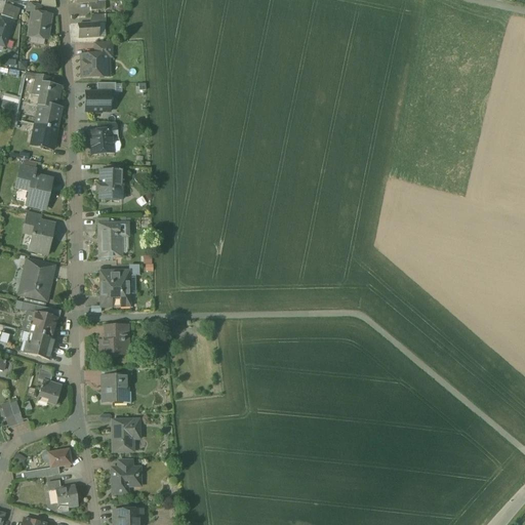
[(105,2),(96,2),(90,3),(90,11),(105,10),(105,2)]
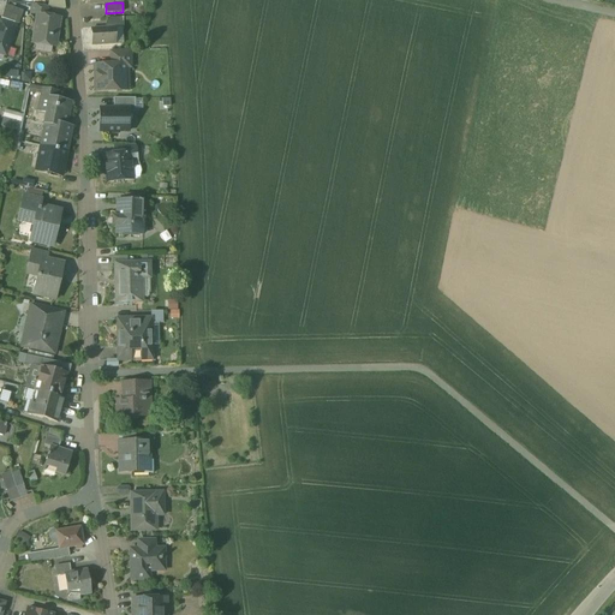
[(48,7),(34,5),(31,15),(37,16),(46,17),(48,7)]
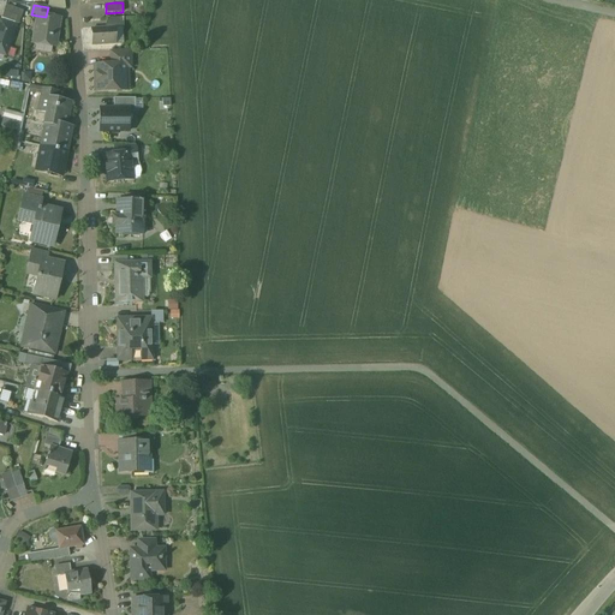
[(17,17),(4,12),(1,18),(15,23),(17,17)]
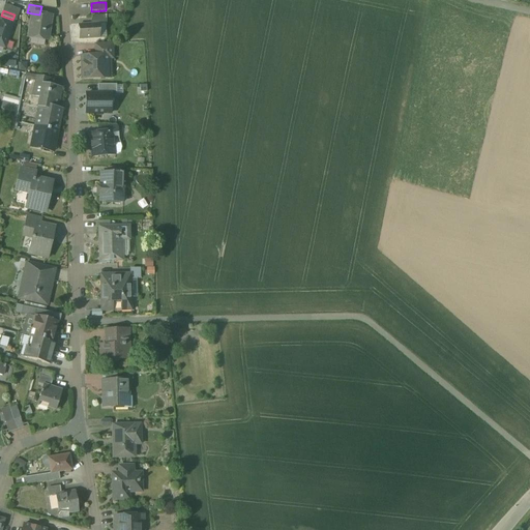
[(39,15),(32,13),(29,38),(48,41),(51,16),(39,15)]
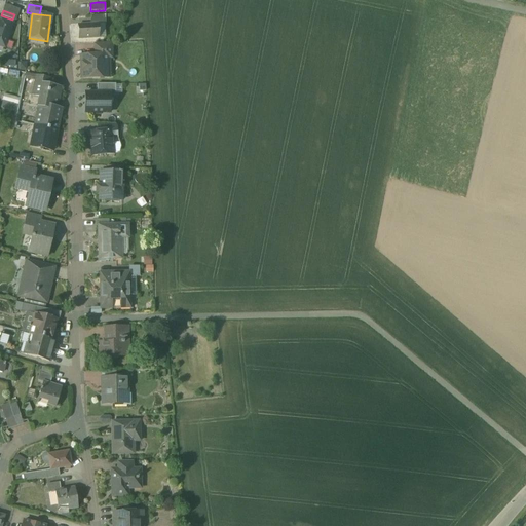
[(106,15),(91,16),(91,24),(98,24),(106,24),(106,15)]
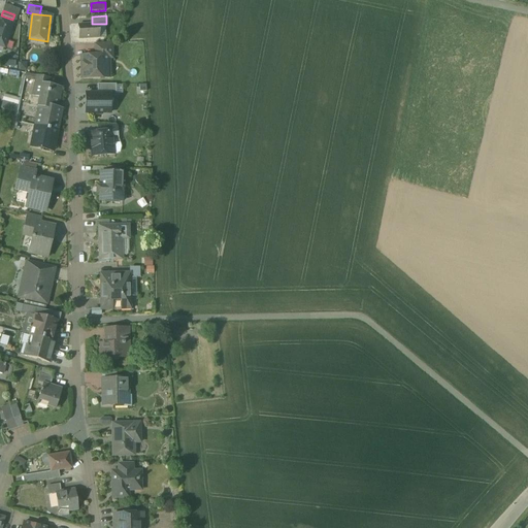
[(0,19),(1,20),(0,22),(0,46),(5,48),(13,23),(0,18),(0,19)]
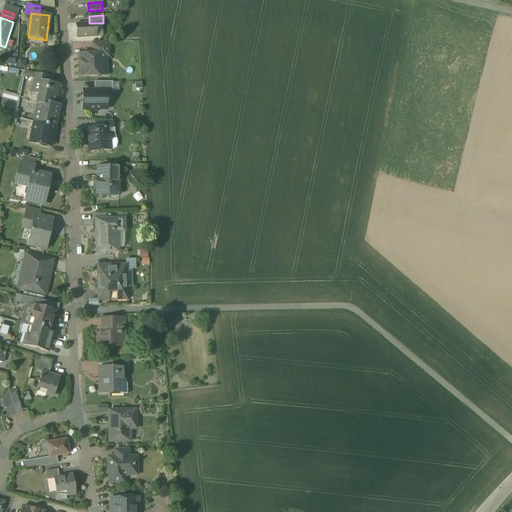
[(89,23),(76,24),(77,38),(96,37),(95,23),(89,23)]
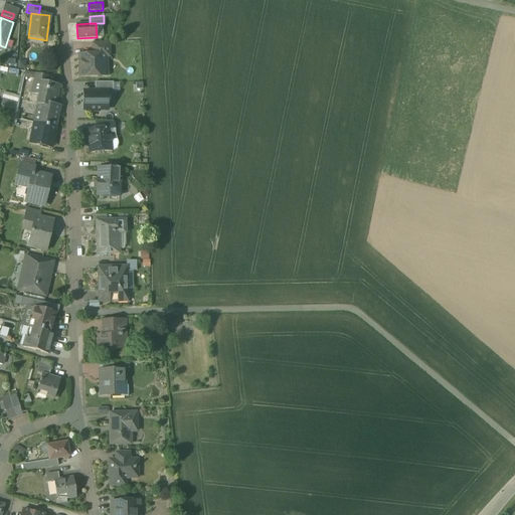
[(109,42),(93,42),(93,54),(106,54),(110,54),(109,42)]
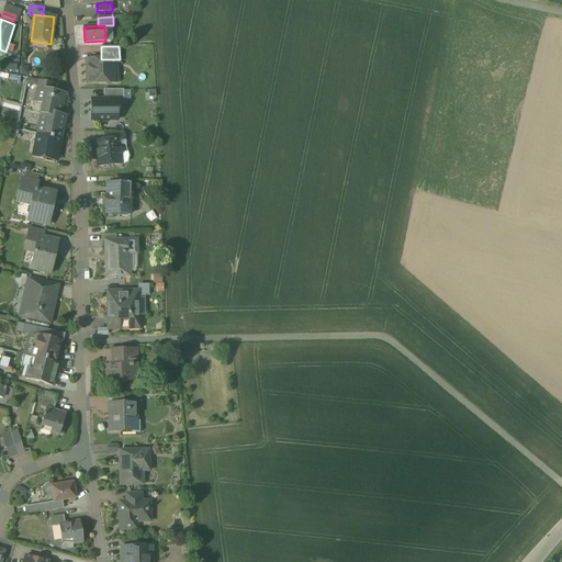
[(101,59),(88,59),(88,82),(100,81),(100,82),(111,82),(111,68),(115,68),(115,59),(101,59)]
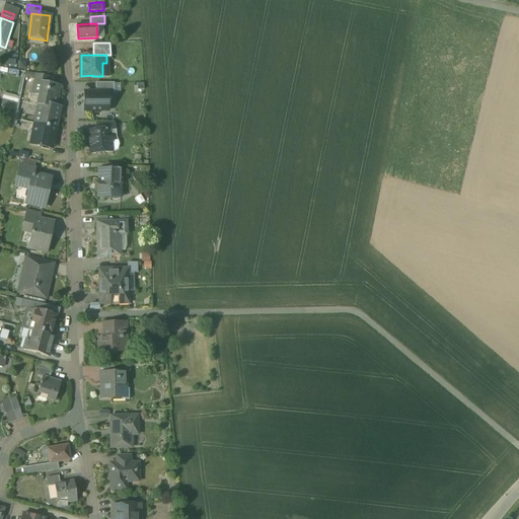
[(49,77),(25,72),(23,78),(34,80),(34,82),(47,85),(49,77)]
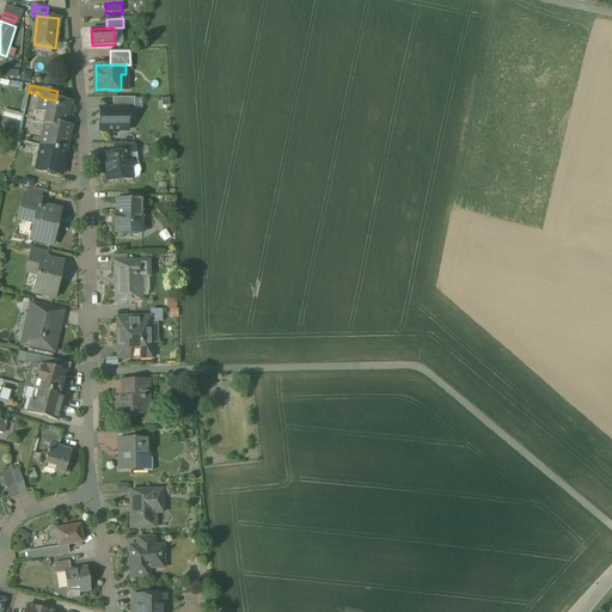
[(59,99),(57,99),(57,101),(55,101),(41,97),(37,111),(49,114),(47,122),(44,122),(44,123),(47,123),(42,147),(46,147),(65,152),(71,127),(65,126),(69,103),(68,103),(68,102),(67,102),(59,101),(59,99)]
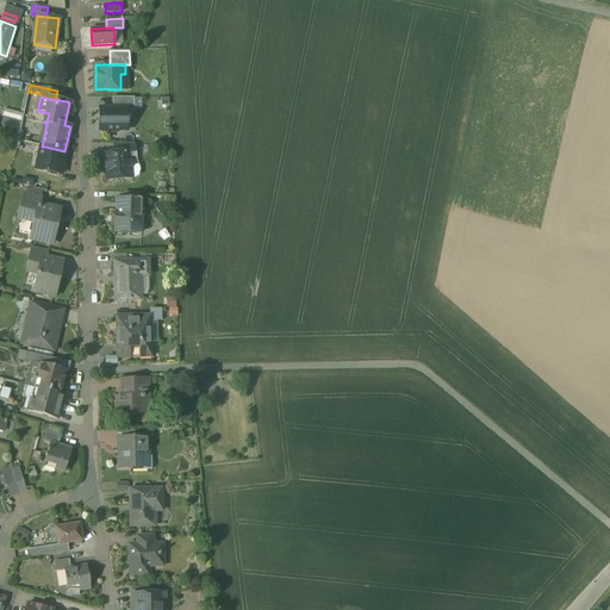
[(112,97),(113,109),(128,109),(128,111),(134,111),(135,98),(112,97)]
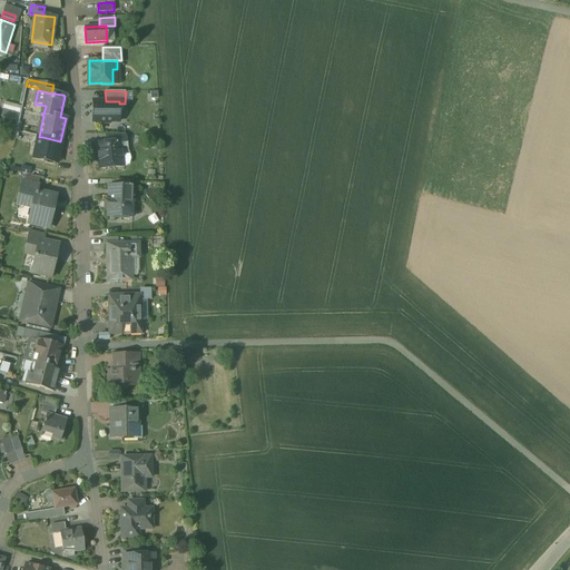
[(101,123),(101,124),(110,124),(110,123),(119,123),(119,104),(119,101),(106,101),(92,101),(92,123),(101,123)]
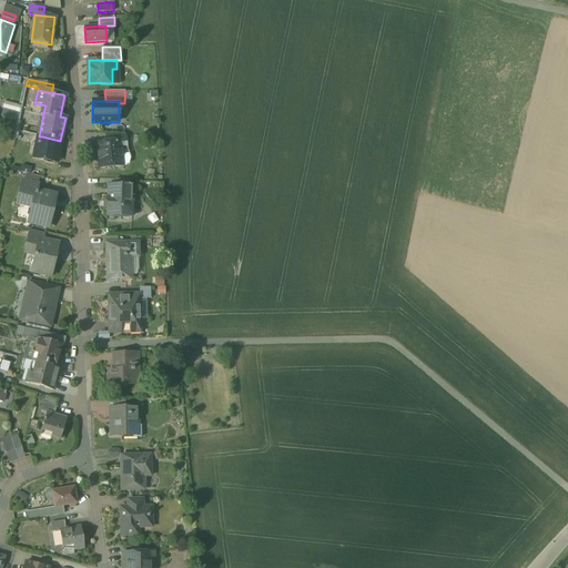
[(20,107),(4,102),(3,109),(19,113),(20,107)]
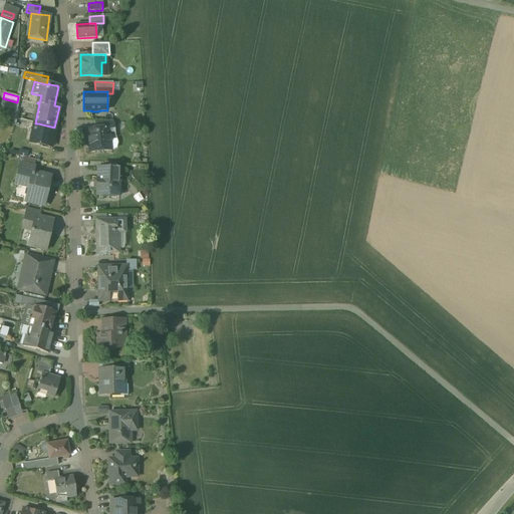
[(17,102),(3,98),(1,105),(17,110),(18,102),(17,102)]
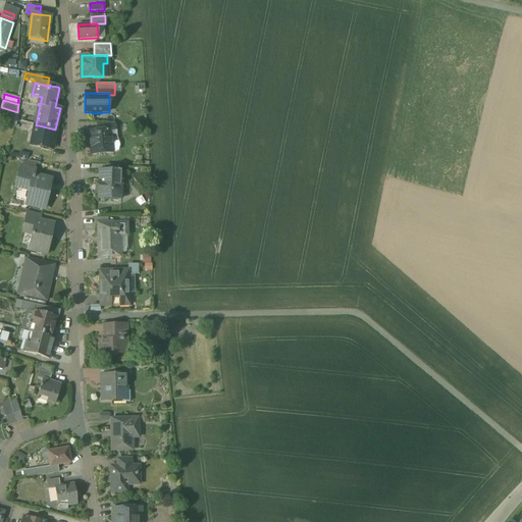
[(55,129),(39,125),(37,136),(34,136),(32,145),(51,149),(55,129)]
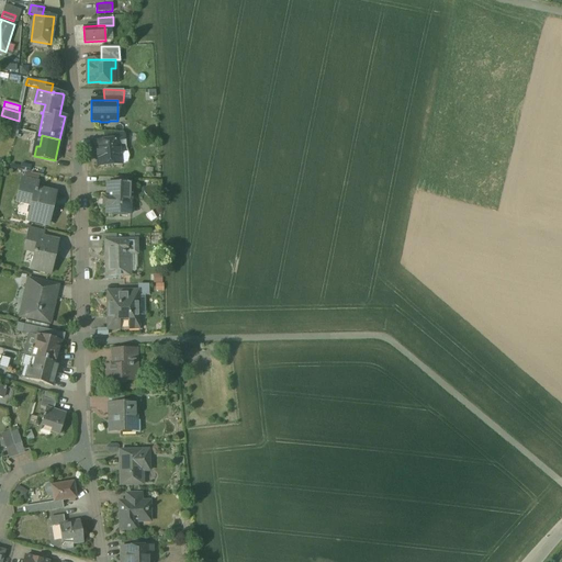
[(105,142),(96,142),(98,166),(121,164),(119,142),(119,139),(105,142)]
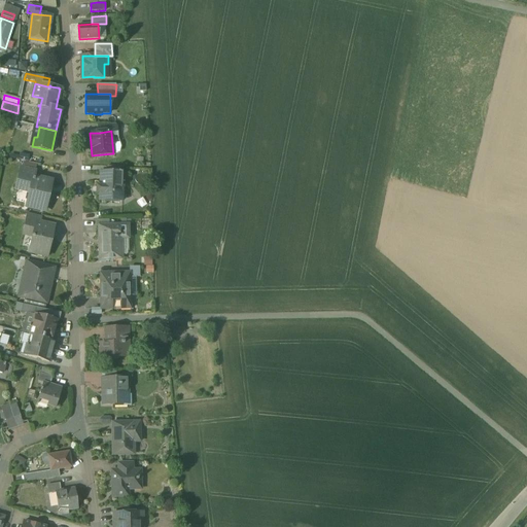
[(35,171),(21,168),(19,177),(33,180),(33,179),(35,171)]
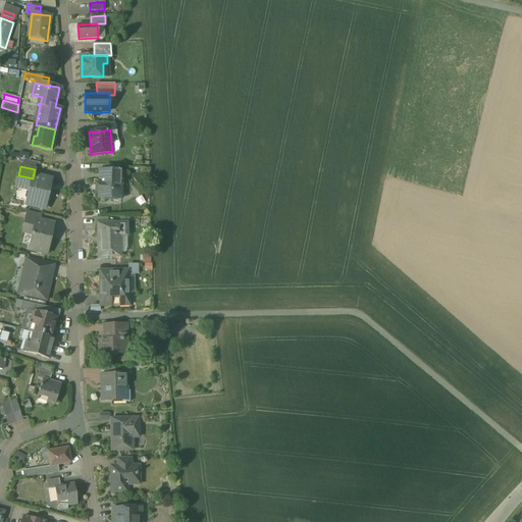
[(122,170),(100,170),(100,200),(122,200),(122,188),(116,188),(116,172),(122,172),(122,170)]
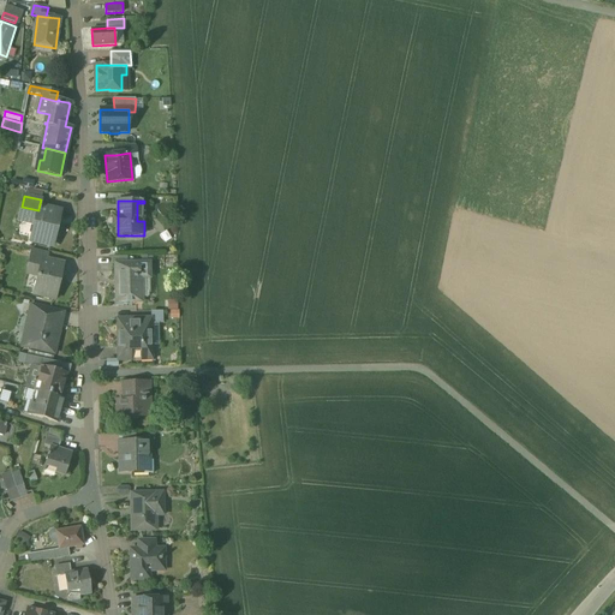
[(60,214),(39,209),(39,210),(22,207),(18,221),(35,225),(31,242),(53,246),(60,214)]
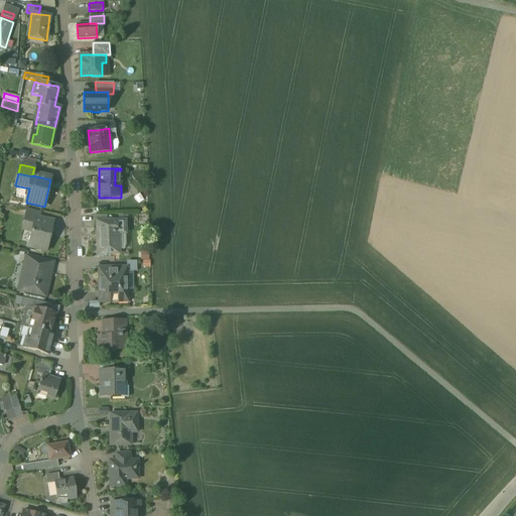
[(41,213),(27,209),(25,218),(38,221),(39,219),(40,219),(41,213)]
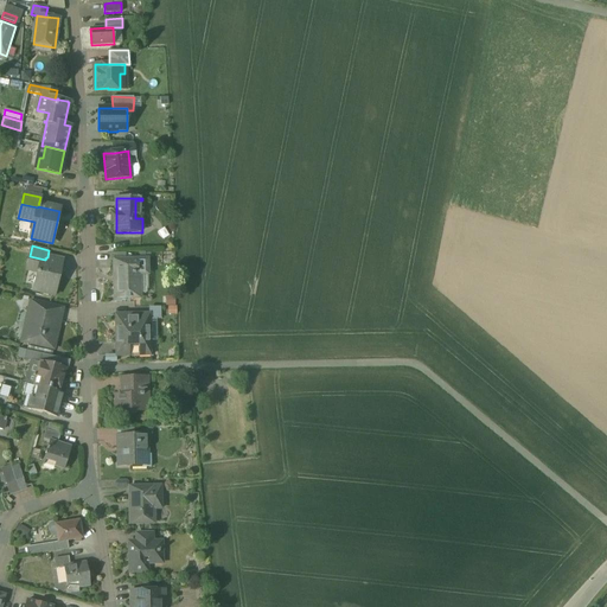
[(45,260),(30,256),(26,270),(37,273),(33,292),(56,296),(64,261),(48,257),(46,257),(45,260)]
